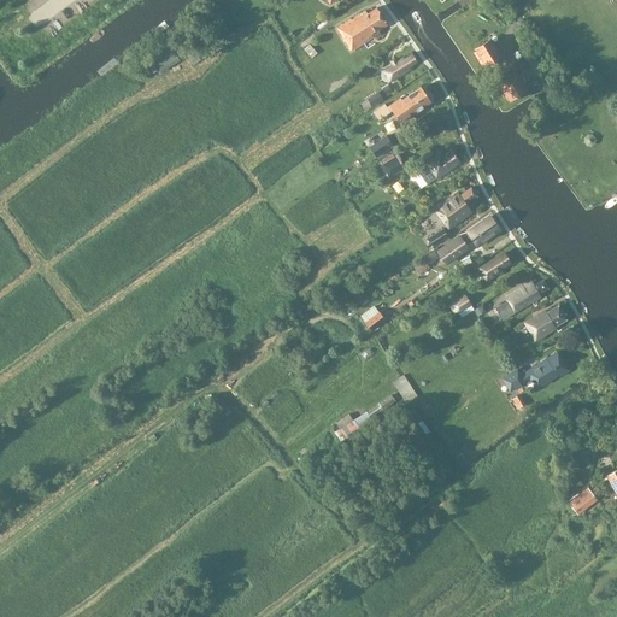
[(364,11),(336,29),(351,52),(378,34),(377,30),(386,25),(375,9),(366,15),(364,11)]
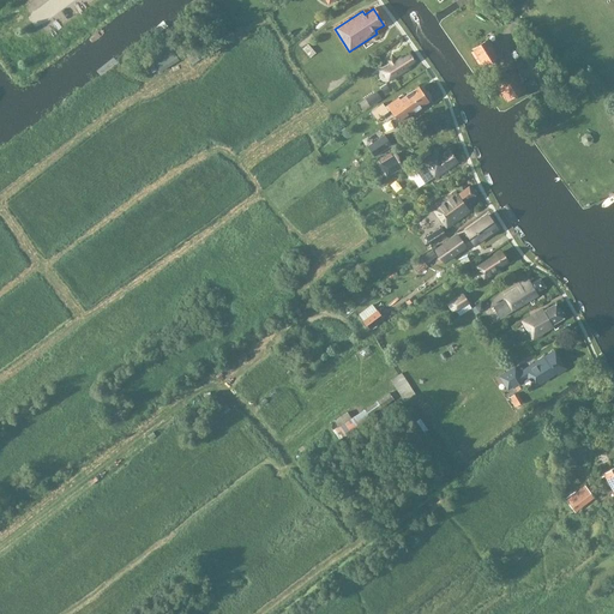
[(487,41),(471,50),(483,67),(498,58),(487,41)]
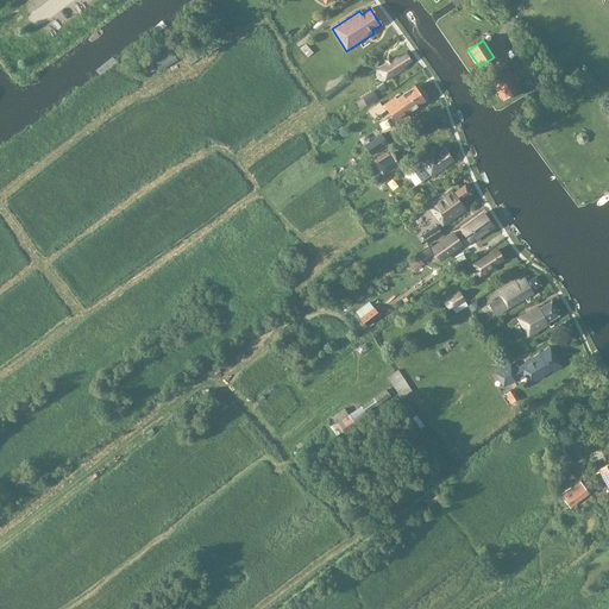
[(187,46),(189,52),(184,56),(190,64),(203,57),(194,43),(187,46)]
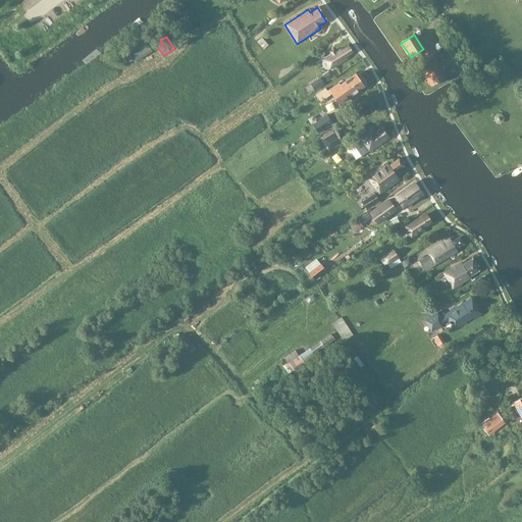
[(141,55),(140,46),(135,47),(134,43),(129,44),(132,57),(141,55)]
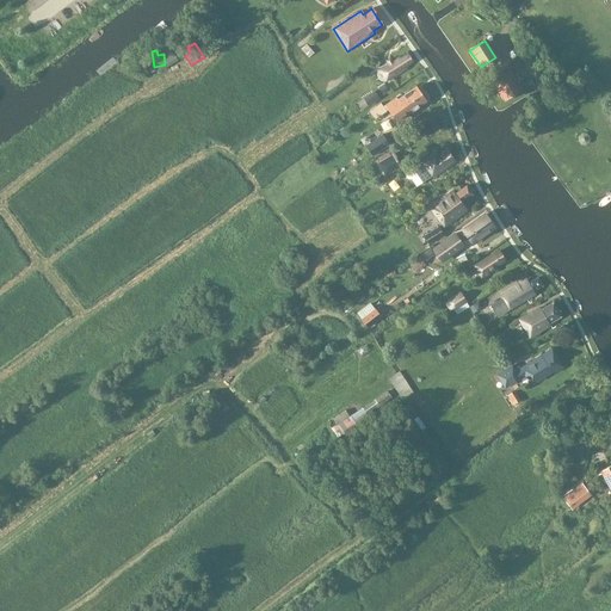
[(401,60),(400,59),(380,72),(387,81),(406,69),(405,67),(412,62),(408,55),(401,60)]
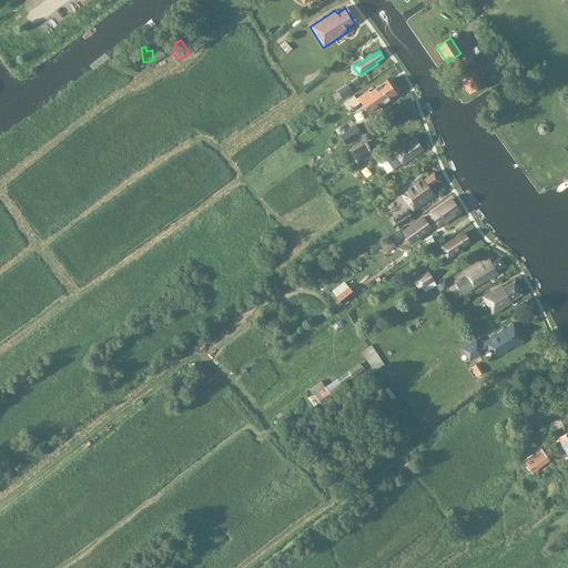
[(487,83),(484,79),(476,67),(458,78),(469,94),(487,83)]
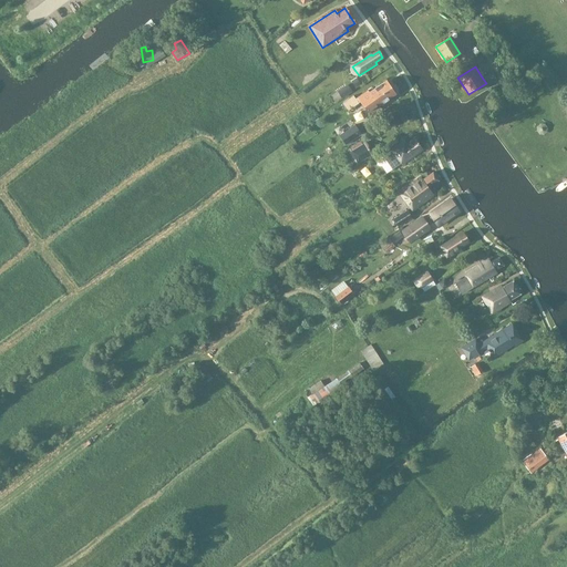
[(492,73),(483,79),(486,83),(487,85),(496,79),(492,73)]
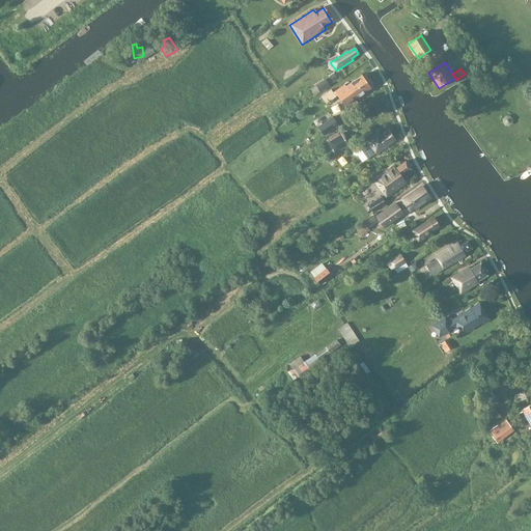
[(332,84),(338,80),(334,73),(328,77),(332,84)]
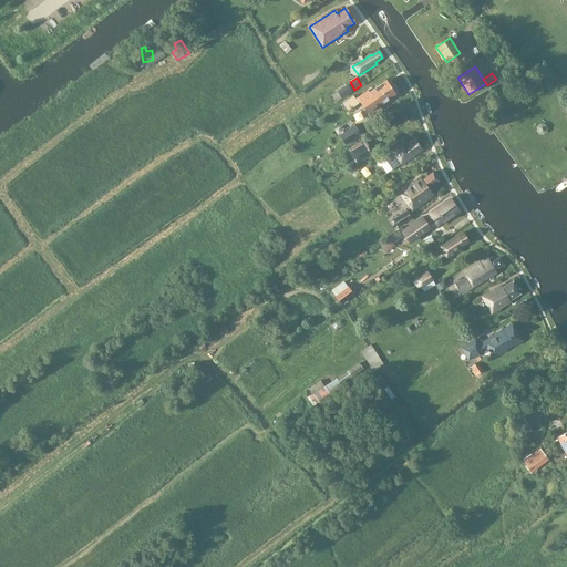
[(368,91),(357,99),(369,116),(379,109),(378,106),(395,94),(385,81),(369,93),(368,91)]
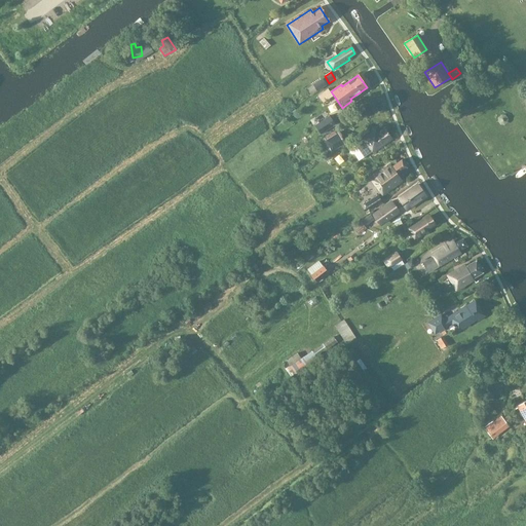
[(316,92),(327,85),(322,78),(311,85),(316,92)]
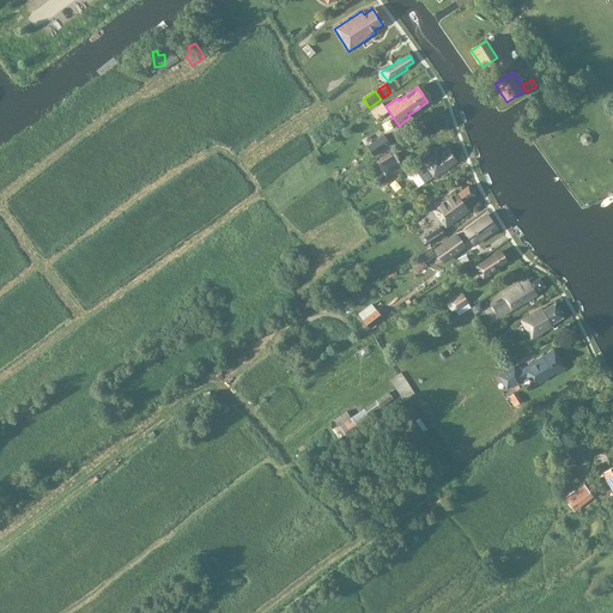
[(387,113),(381,104),(370,113),(375,121),(387,113)]
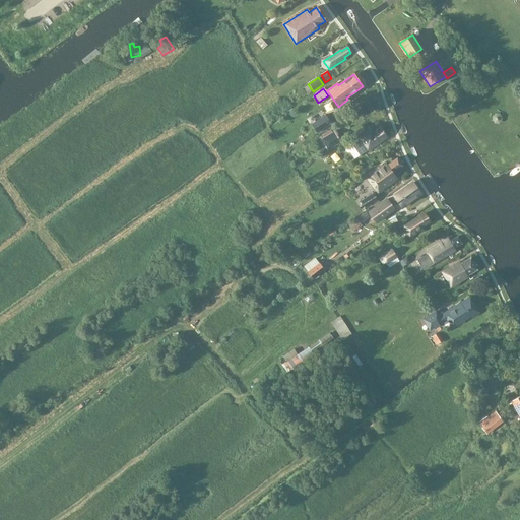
[(309,126),(312,131),(319,128),(317,123),(309,126)]
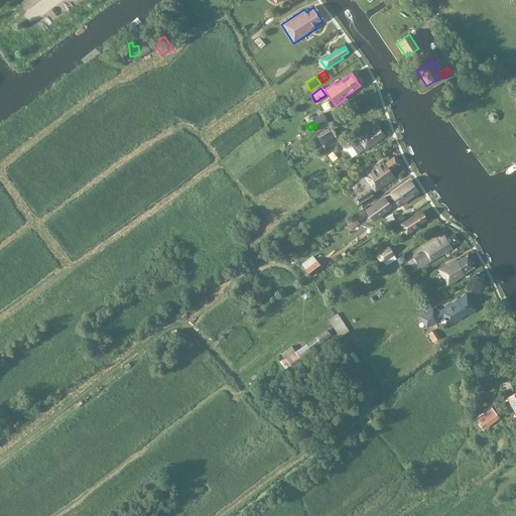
[(364,149),(365,150),(384,137),(378,129),(371,134),(368,128),(356,137),(357,138),(349,144),(356,154),(364,149)]
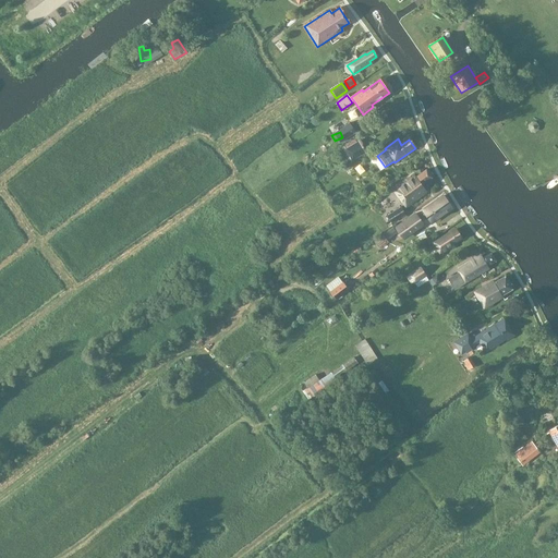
[(360,142),(344,150),(351,161),(366,153),(360,142)]
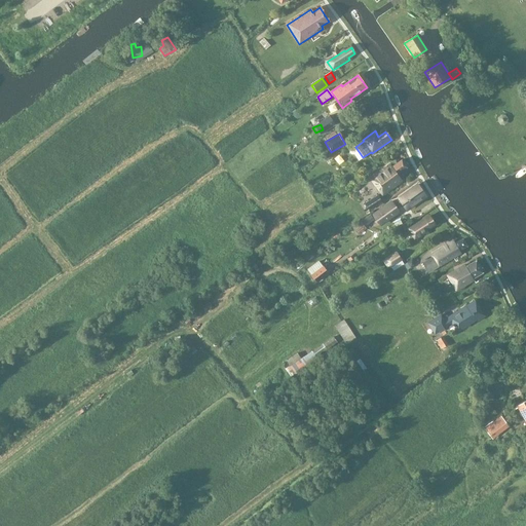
[(389,163),(369,179),(382,197),(402,183),(398,177),(397,176),(407,168),(402,161),(397,164),(392,167),(390,165),(389,163)]
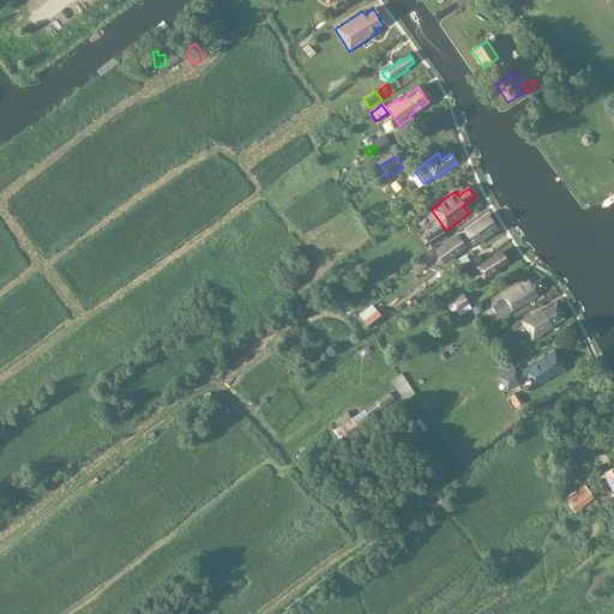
[(471,239),(475,245),(497,229),(486,216),(465,232),(465,233),(458,238),(456,235),(434,251),(441,260),(464,245),(463,245),(471,239)]
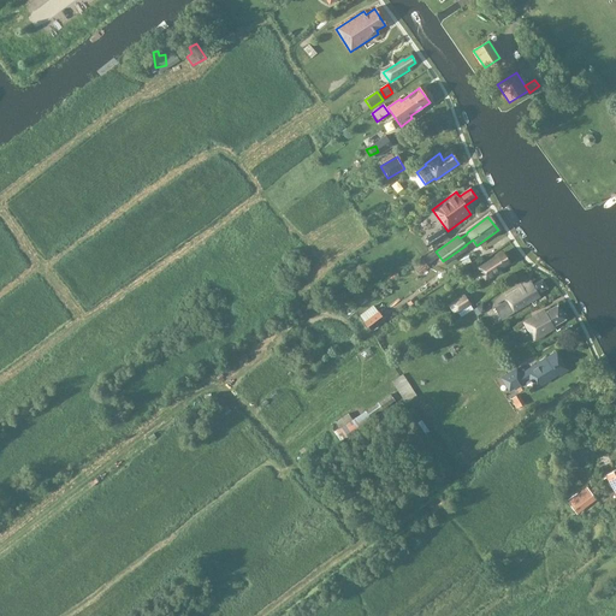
[(431,247),(446,237),(442,230),(426,240),(431,247)]
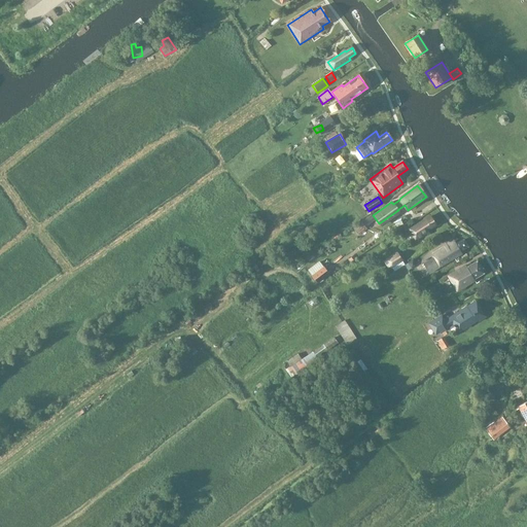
[(426,231),(434,225),(429,217),(410,231),(416,241),(427,233),(426,231)]
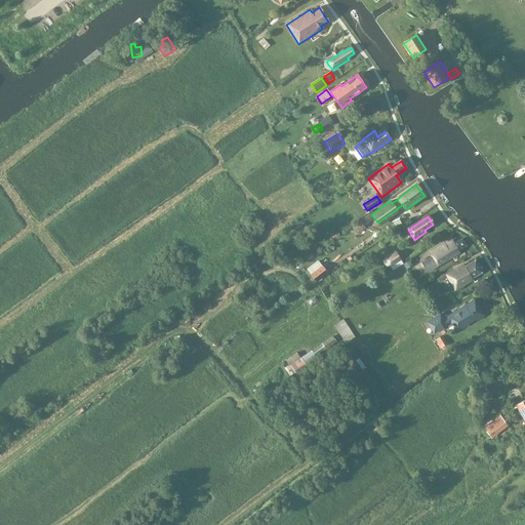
[(364,227),(359,220),(350,227),(356,234),(364,227)]
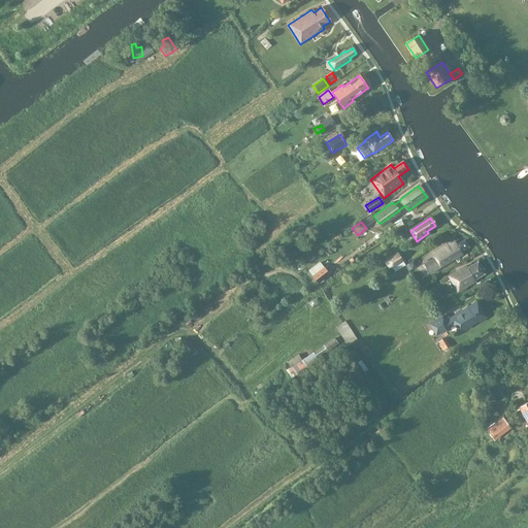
[(433,258),(423,264),(429,274),(431,273),(461,254),(460,253),(468,248),(464,240),(456,245),(454,242),(432,256),(433,258)]
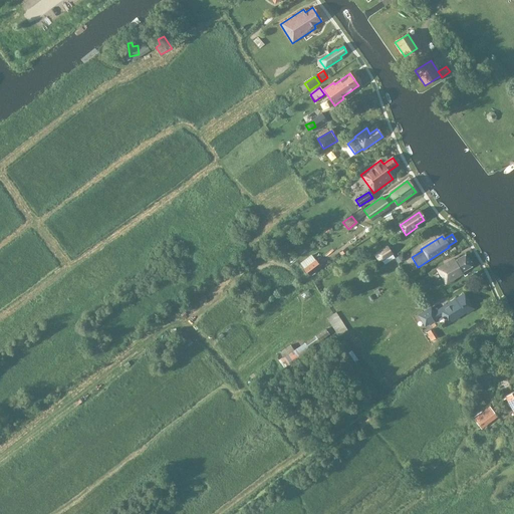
[(384,265),(395,258),(387,246),(375,253),(384,265)]
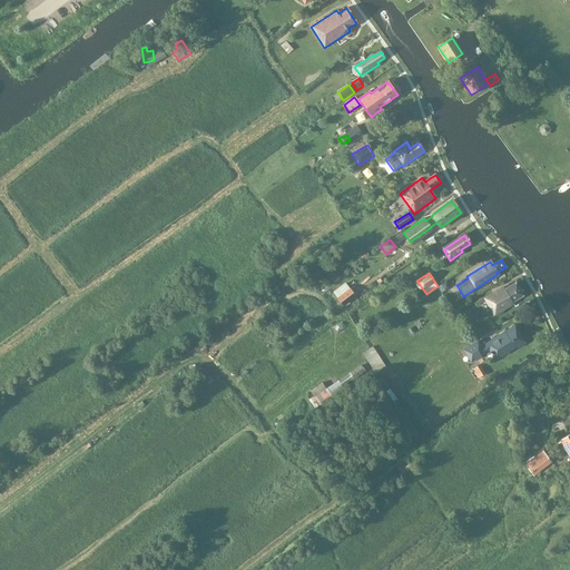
[(445,281),(436,287),(441,293),(448,288),(449,284),(445,281)]
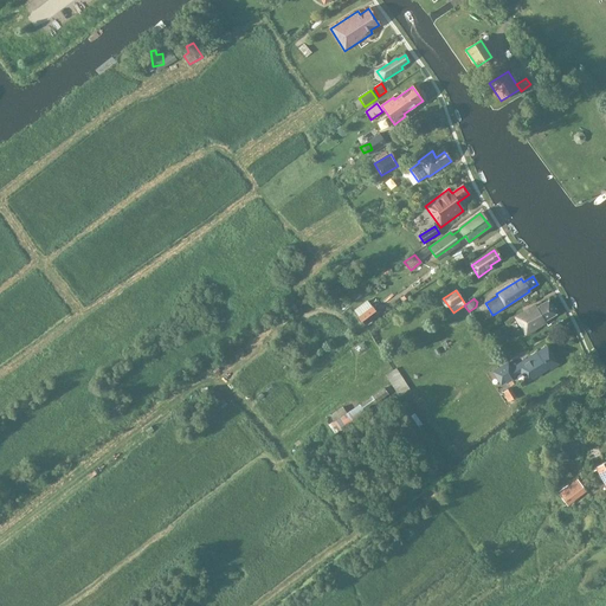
[(534,307),(514,317),(524,335),(545,323),(543,321),(555,315),(548,301),(535,308),(534,307)]
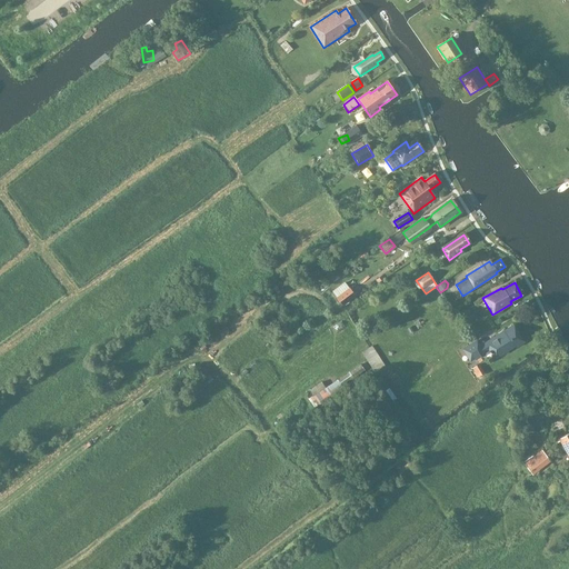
[(336,298),(342,307),(356,296),(349,288),(336,298)]
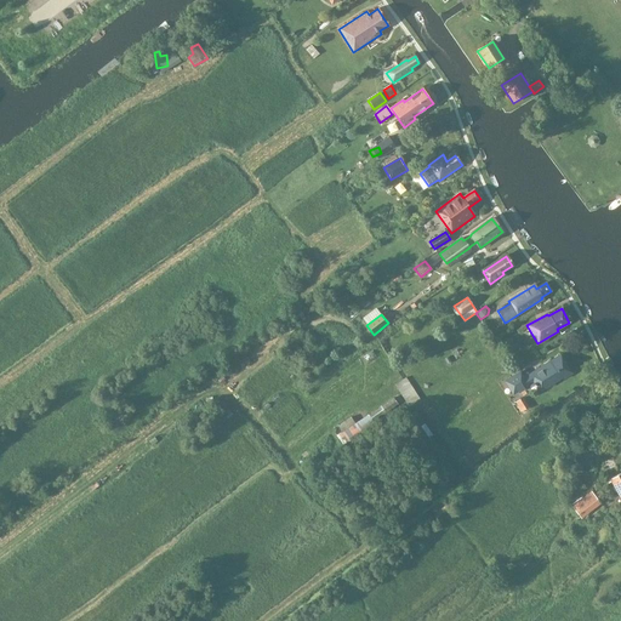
[(533,383),(537,381),(543,389),(562,377),(563,380),(571,374),(559,355),(524,379),(520,372),(505,382),(512,394),(533,382),(533,383)]
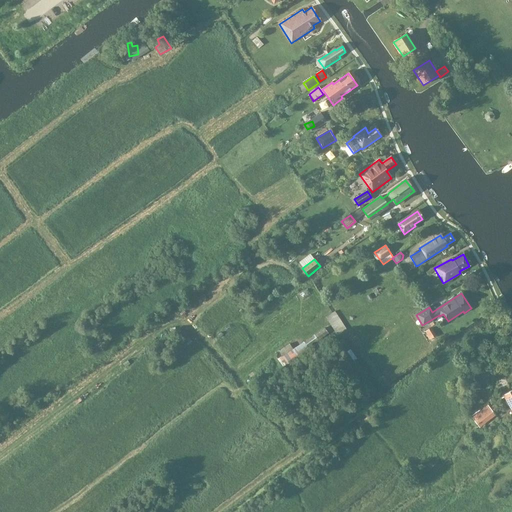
[(328,315),(324,317),(330,326),(335,334),(340,331),(342,330),(331,313),(328,315)]
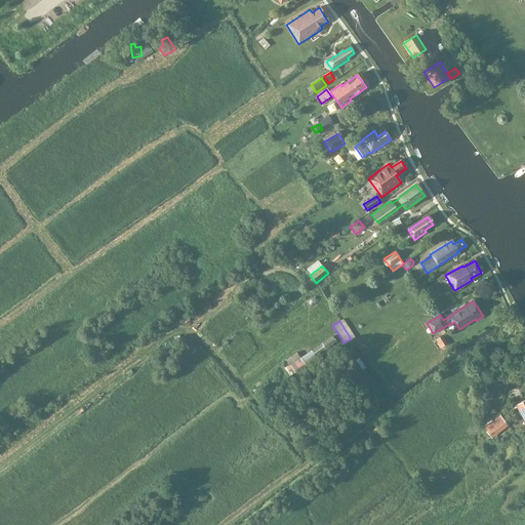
[(332,336),(322,344),(319,345),(300,359),(296,353),(285,360),(289,365),(284,369),(289,376),(316,358),(316,357),(336,342),(333,337),(332,336)]
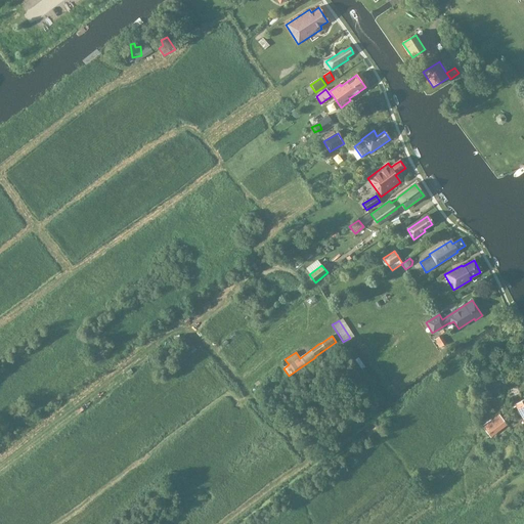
[(445,345),(440,336),(434,340),(439,348),(445,345)]
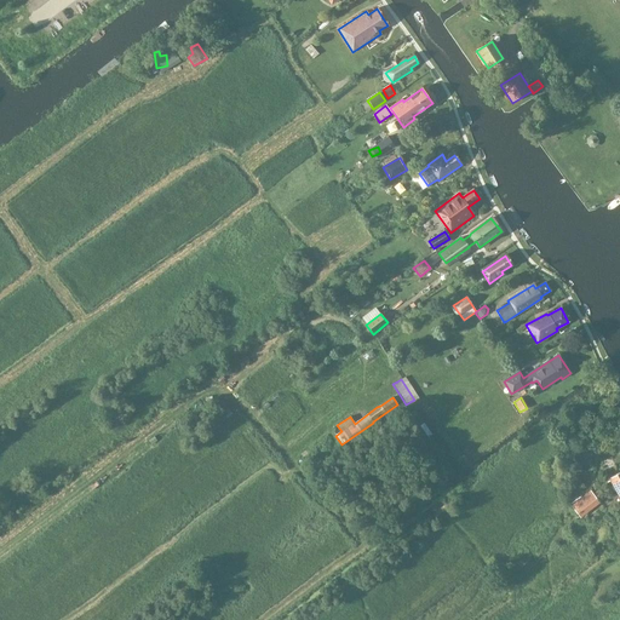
[(619,472),(608,480),(619,500),(619,472)]
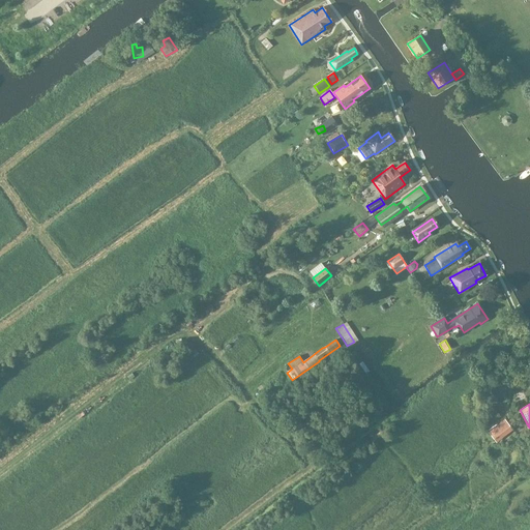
[(488,433),(496,443),(512,431),(504,420),(488,433)]
